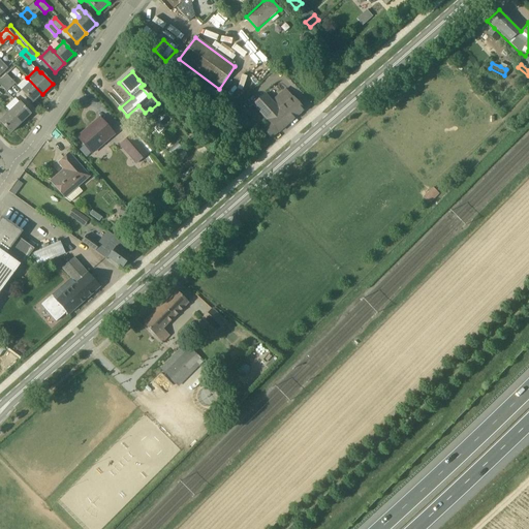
[(2,79),(11,88),(16,84),(7,75),(2,79)]
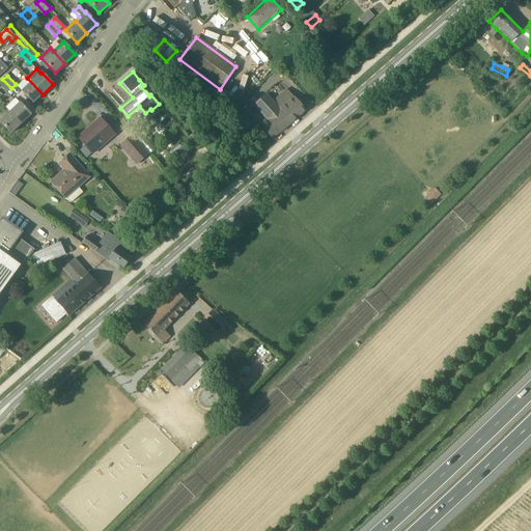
[(32,104),(43,94),(27,78),(18,87),(32,104)]
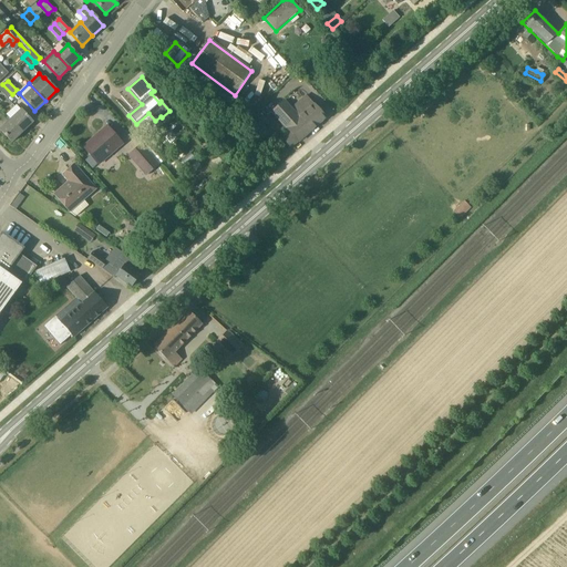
[(0,91),(7,99),(12,94),(2,84),(0,86),(0,91)]
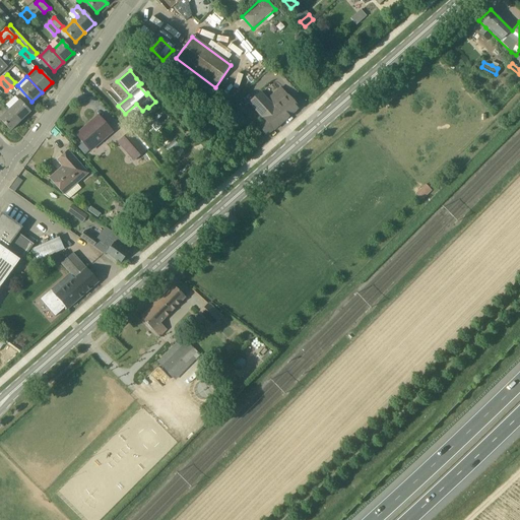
[(265,123),(260,128),(266,135),(273,130),(299,109),(279,87),(267,99),(261,92),(248,104),(265,123)]
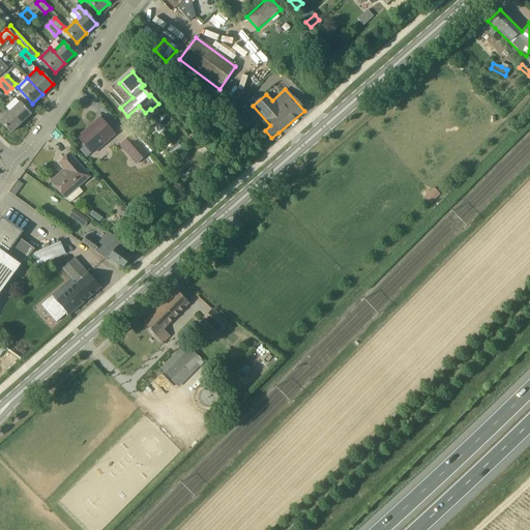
[(31,115),(24,107),(17,99),(6,109),(9,112),(21,124),(31,115)]
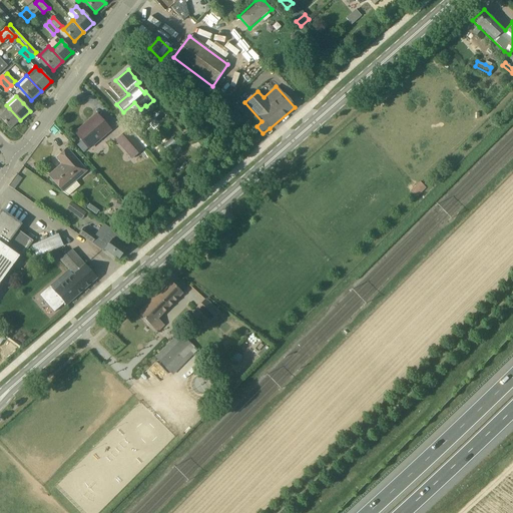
[(0,117),(10,129),(20,120),(9,108),(0,116),(0,117)]
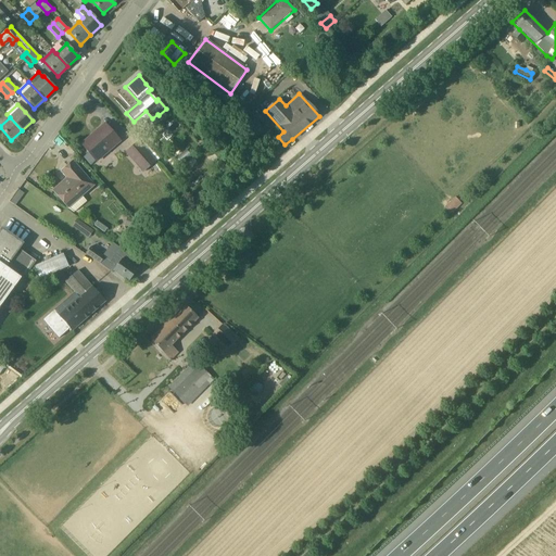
[(97,163),(121,142),(105,124),(81,144),(89,153),(96,161),(97,163)]
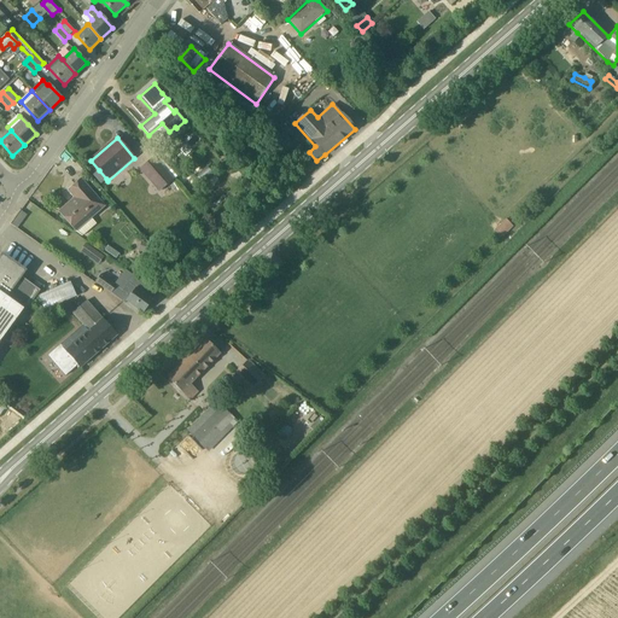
[(174,181),(153,157),(139,170),(159,193),(174,181)]
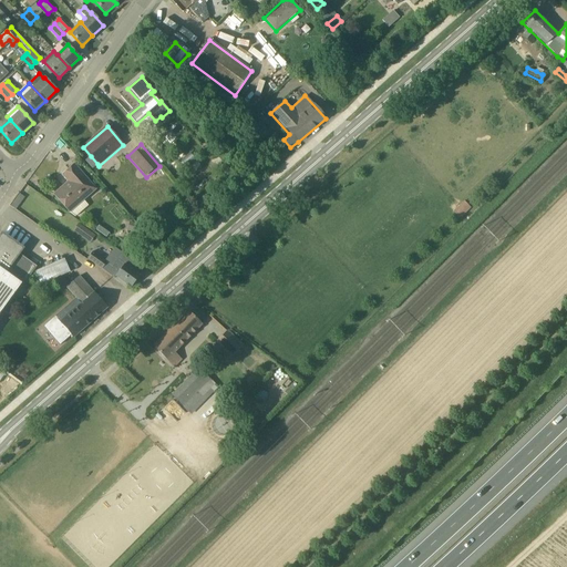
[(196,161),(189,154),(189,153),(179,162),(186,169),(187,169),(196,161)]
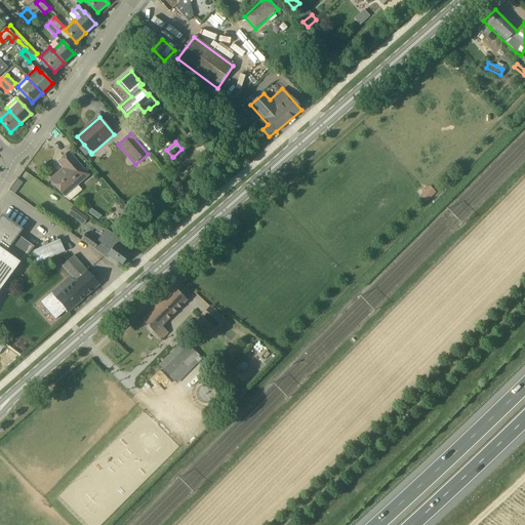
[(85,157),(90,152),(84,145),(78,149),(85,157)]
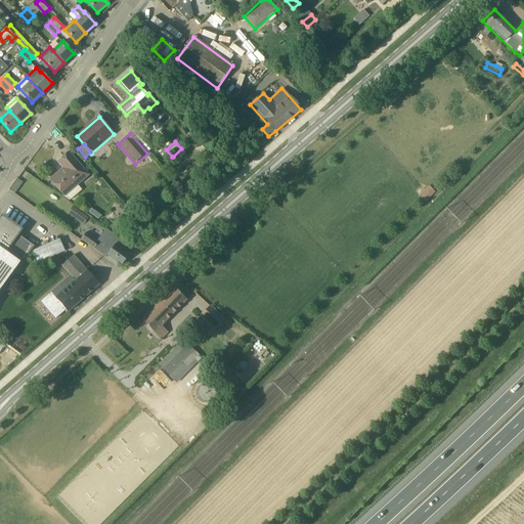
[(49,179),(56,187),(64,197),(70,201),(82,190),(78,185),(89,175),(69,151),(57,162),(62,168),(49,179)]
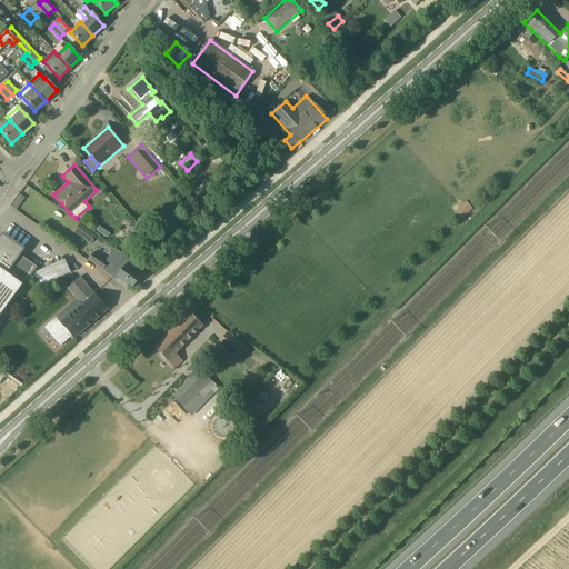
[(472,209),(465,201),(453,212),(461,220),(472,209)]
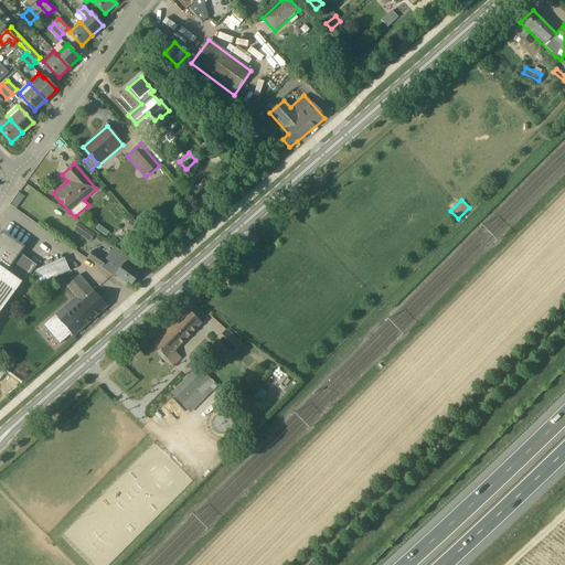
[(105,236),(108,232),(98,224),(95,228),(105,236)]
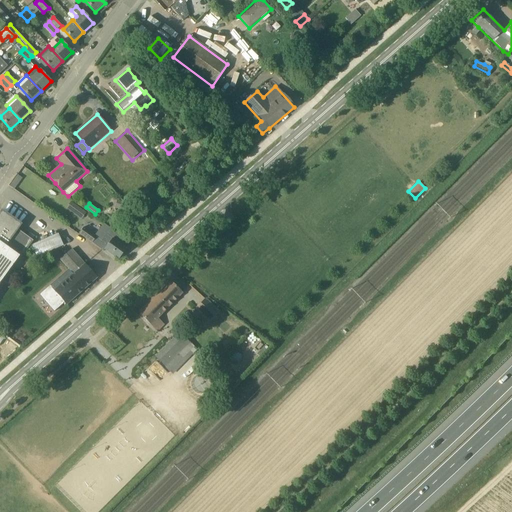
[(77,206),(72,213),(81,220),(86,213),(77,206)]
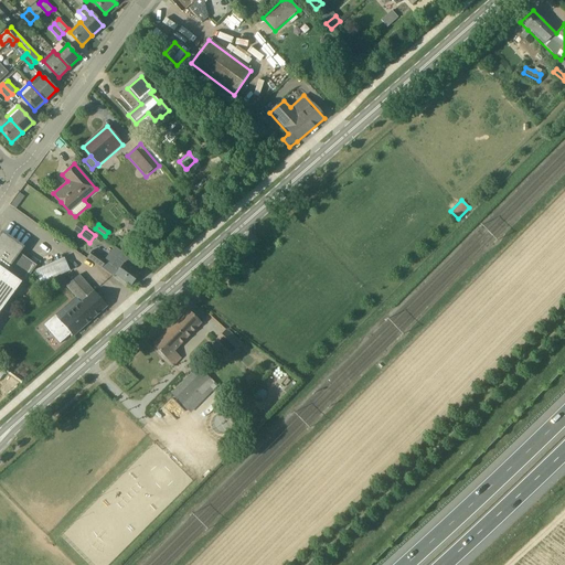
[(0,316),(36,266),(19,253),(23,247),(8,236),(2,233),(0,235),(0,316)]
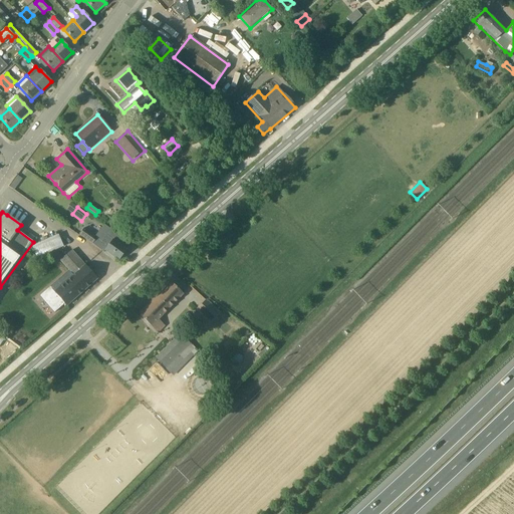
[(40,226),(34,232),(42,241),(49,236),(40,226)]
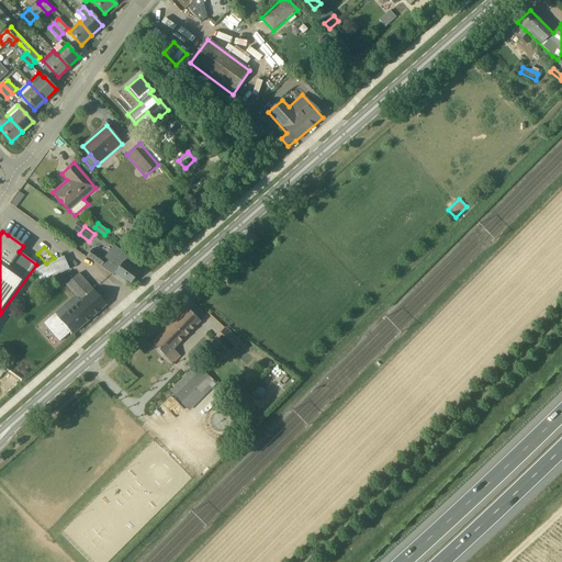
[(138,273),(117,258),(112,265),(92,249),(87,257),(113,276),(114,273),(130,284),(138,273)]
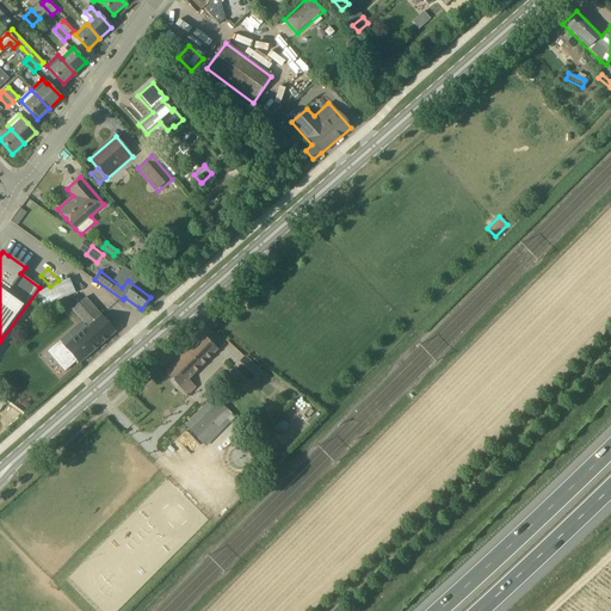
[(44,307),(75,292),(69,279),(37,292),(44,307)]
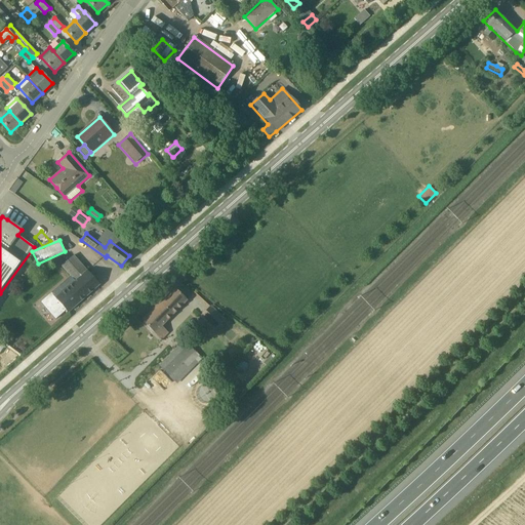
[(75,282),(56,298),(68,312),(98,285),(88,272),(83,267),(74,256),(62,267),(75,282)]
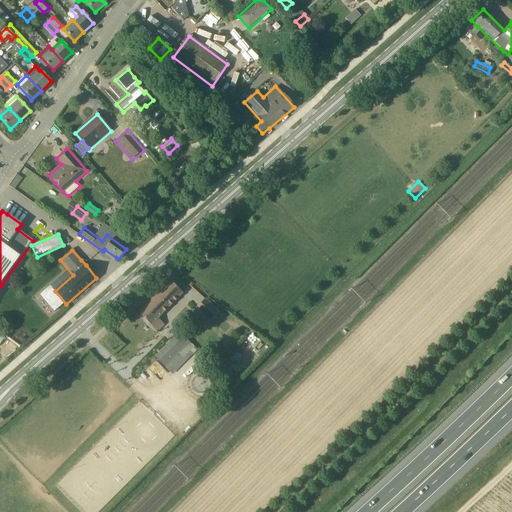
[(182,294),(177,288),(170,281),(139,313),(158,332),(165,325),(158,319),(182,294)]
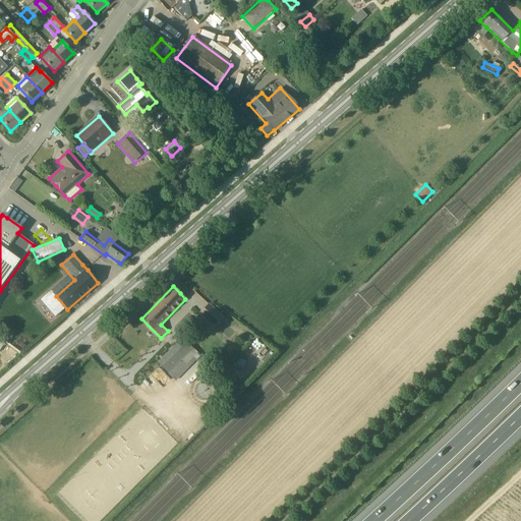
[(168,374),(193,348),(183,338),(157,363),(168,374)]
